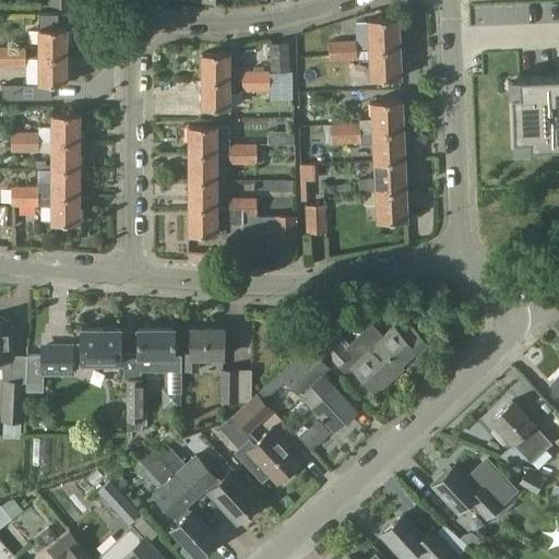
[(367,48),(395,46),(394,16),(366,18),(367,48)]
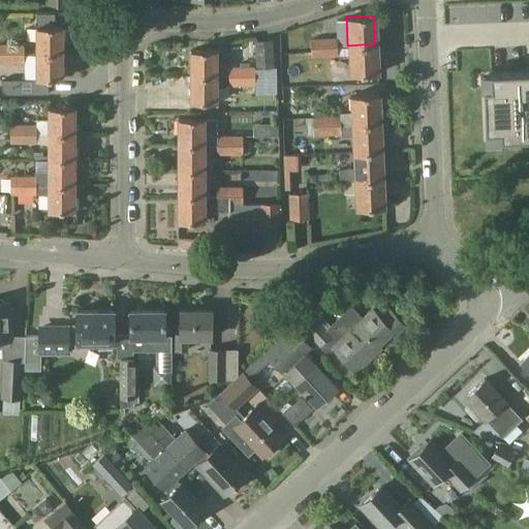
[(34,52),(60,52),(60,26),(34,26),(34,52)]
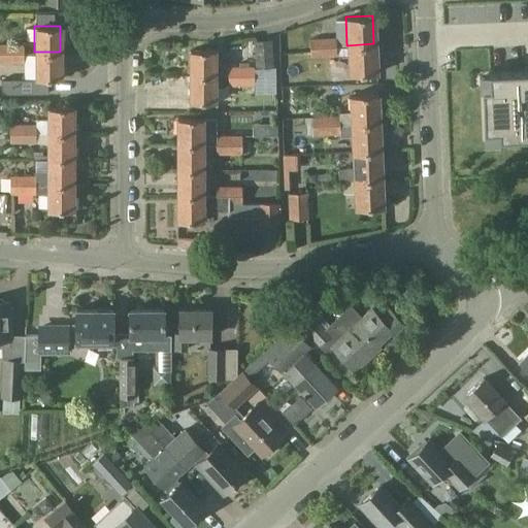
[(311,57),(326,57),(326,37),(311,37),(311,57)]
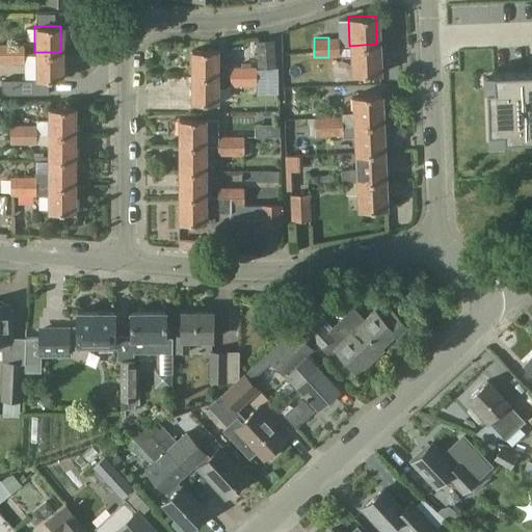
[(341,37),(328,37),(328,57),(341,56),(341,37)]
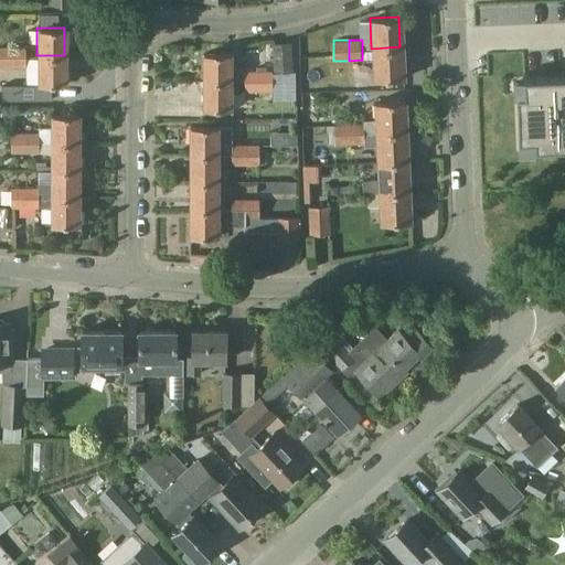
[(275,43),(275,71),(294,71),(294,43),(275,43)]
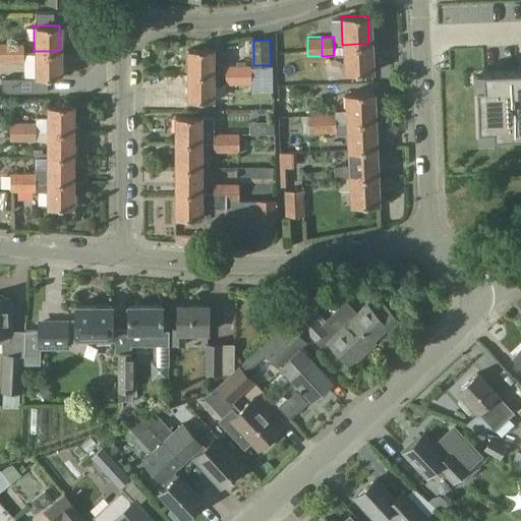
[(0,62),(25,62),(25,44),(0,43),(0,62)]
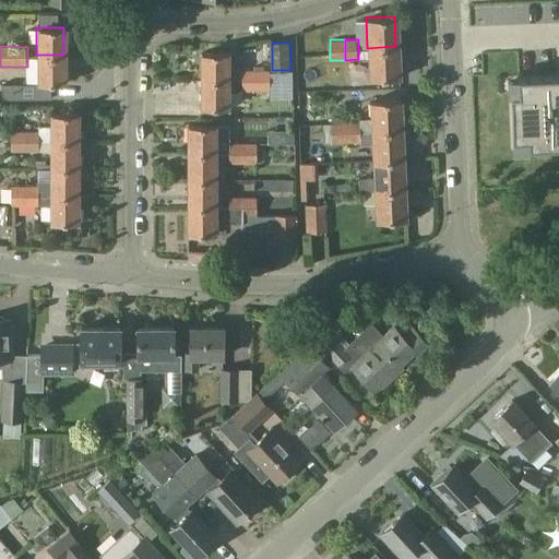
[(395,46),(367,48),(369,79),(397,76),(395,46)]
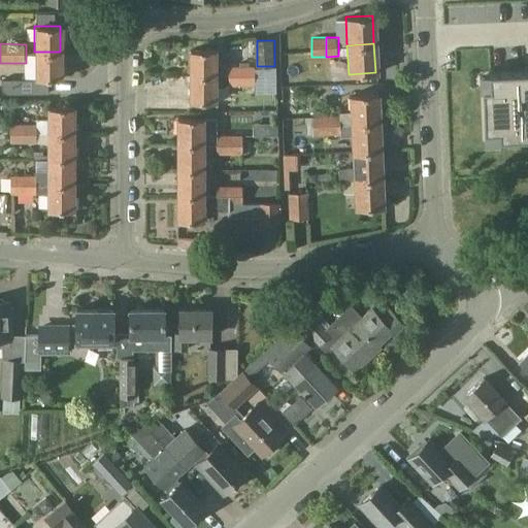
[(189,75),(213,75),(213,50),(189,50),(189,75)]
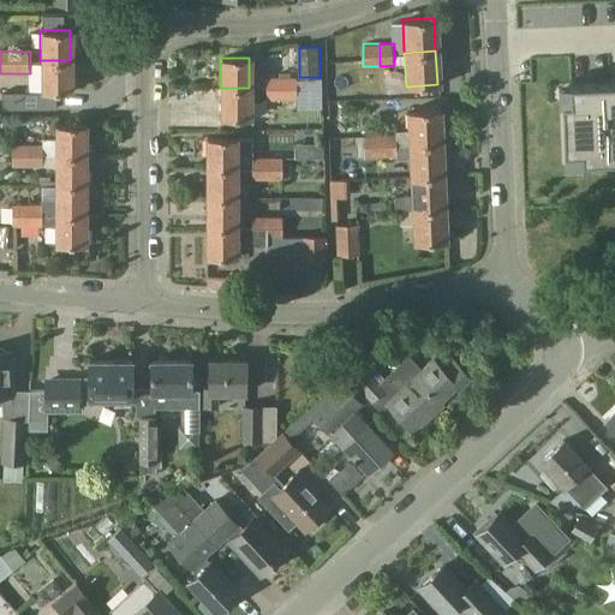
[(354,58),(326,60),(327,71),(354,69),(354,58)]
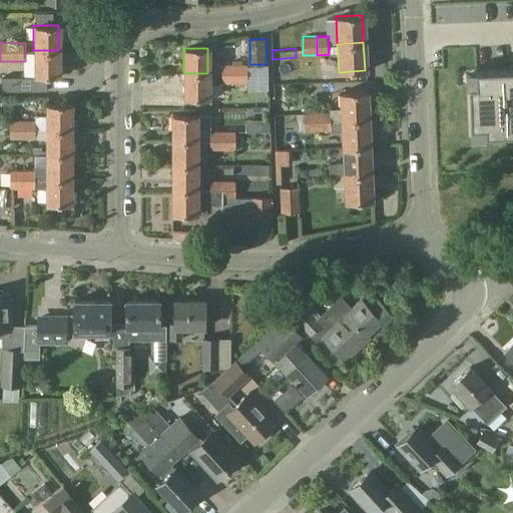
[(57,75),(58,50),(33,50),(33,75),(57,75)]
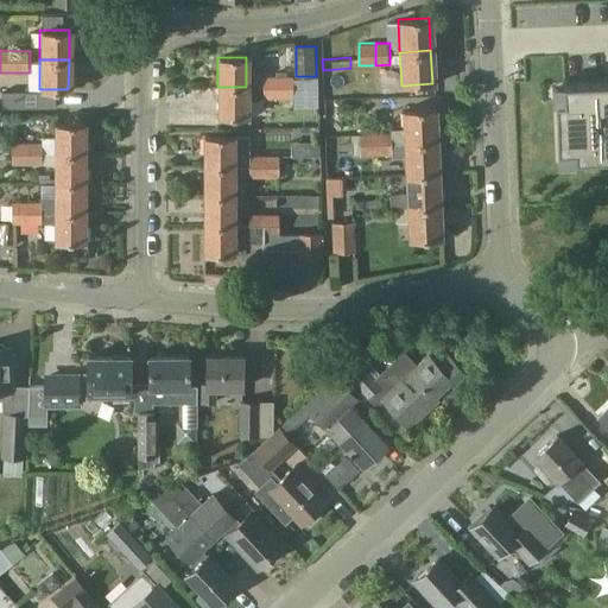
[(264,99),(282,99),(280,76),(264,76),(264,99)]
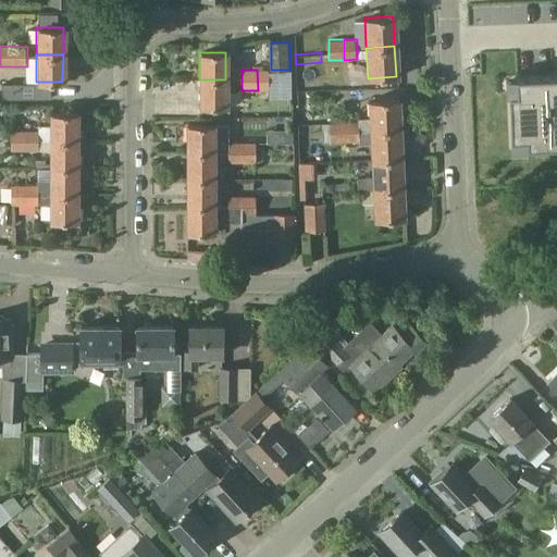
[(271,70),(257,70),(258,90),(271,90),(271,70)]
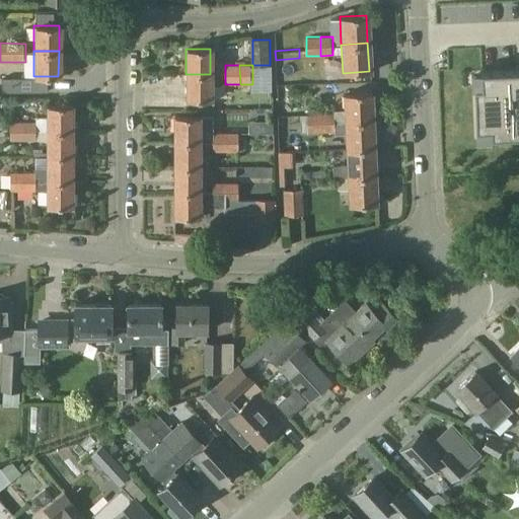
[(480,86),(473,87),(475,131),(491,130),(491,137),(518,136),(518,69),(480,71),(480,86)]
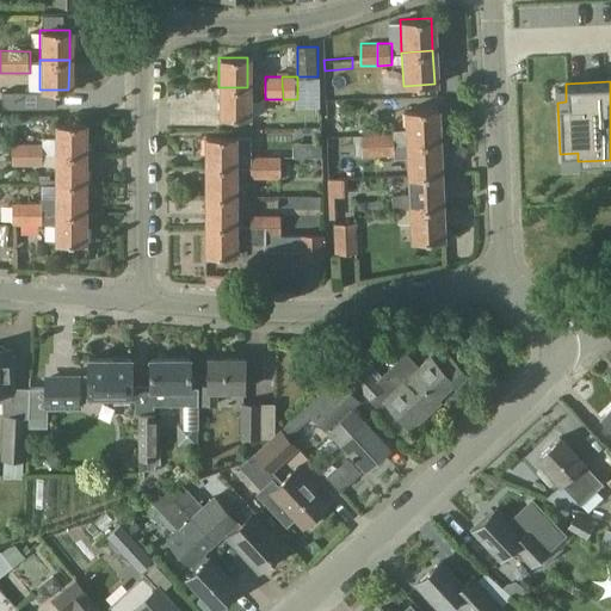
[(247,117),(247,87),(218,87),(217,117),(247,117)]
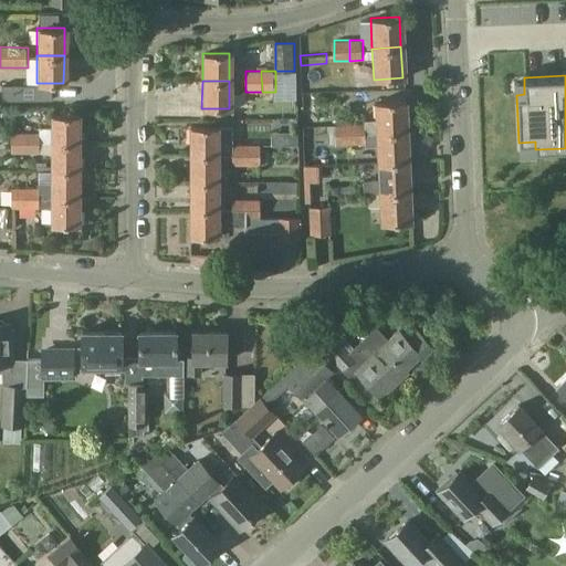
[(375,101),(376,132),(405,130),(404,100),(375,101)]
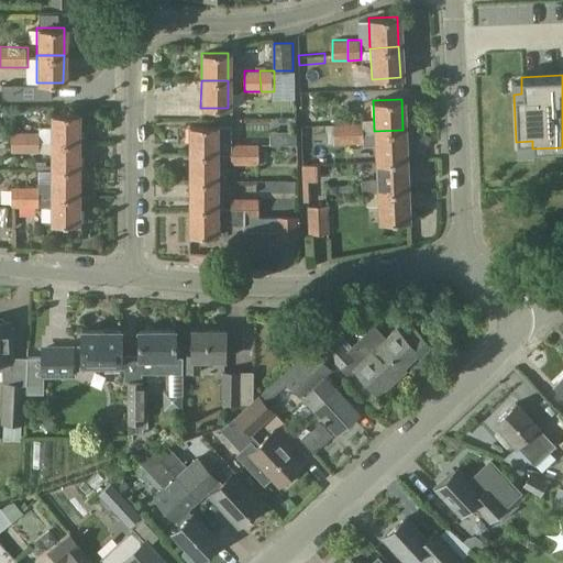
[(50,128),(39,128),(40,132),(40,142),(50,142),(76,142),(76,113),(50,114),(50,128)]
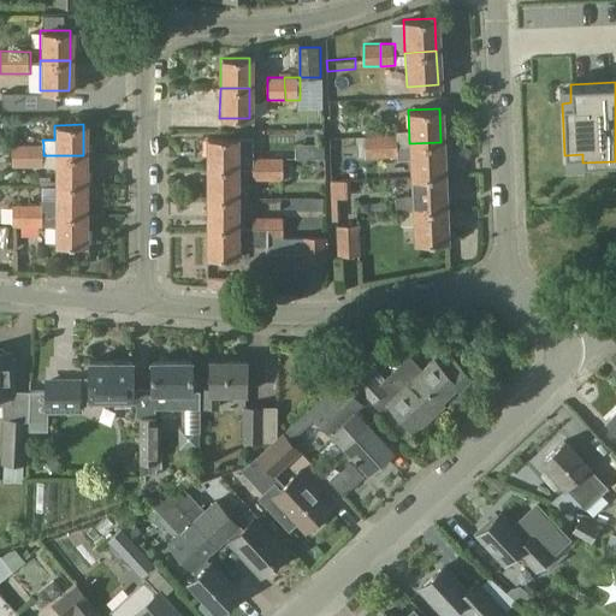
[(315,141),(314,126),(273,129),(274,143),(315,141)]
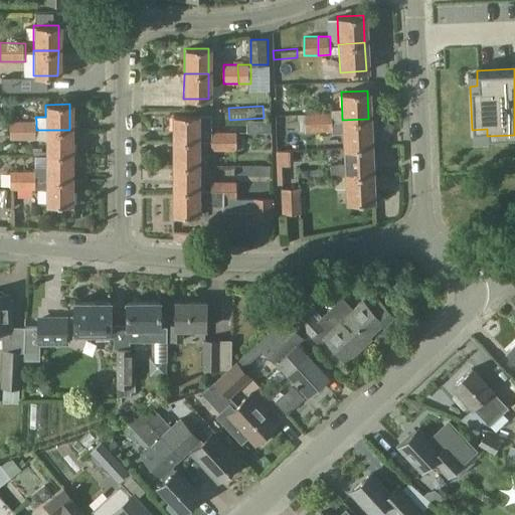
[(307,132),(320,132),(320,114),(307,114),(307,132)]
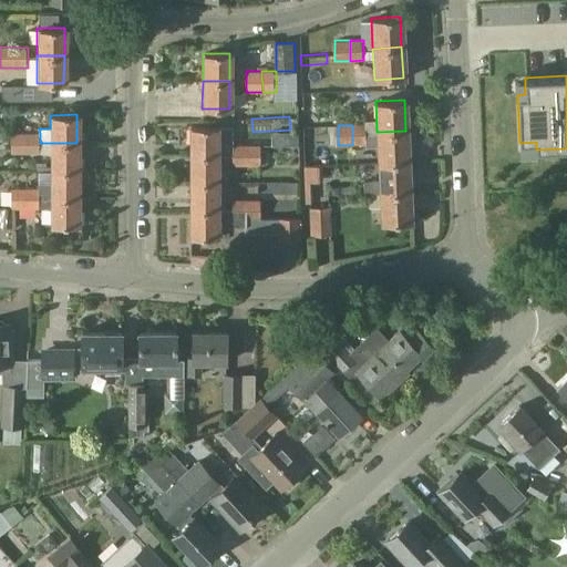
[(367,125),(352,125),(352,145),(367,145),(367,125)]
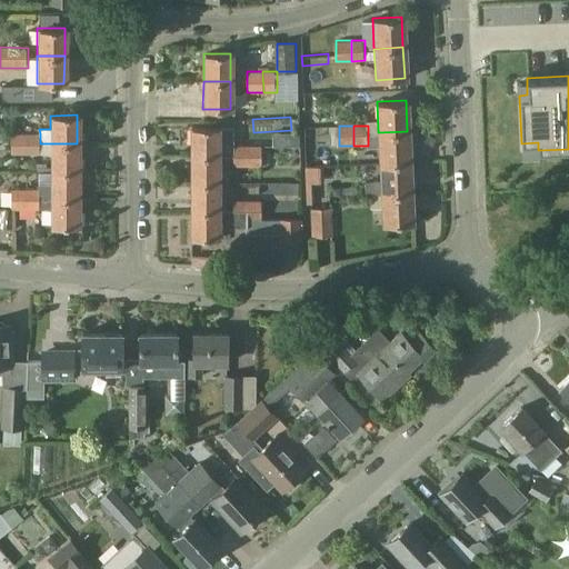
[(189,127),(189,155),(217,155),(232,153),(233,145),(232,127),(217,127),(189,127)]
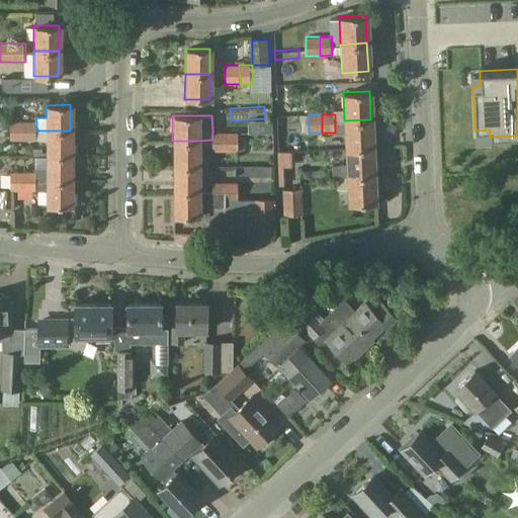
[(344,136),(345,149),(371,147),(370,119),(344,120),(335,121),(335,133),(335,137),(344,136)]
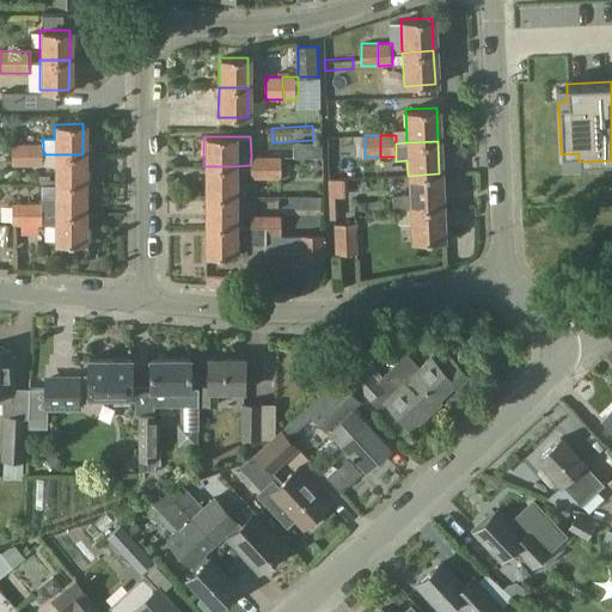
[(307,142),(307,157),(319,157),(322,157),(322,142),(318,142),(307,142)]
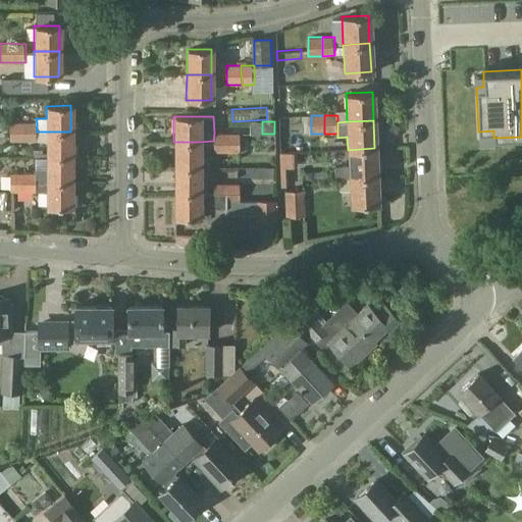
[(23,123),(23,142),(37,142),(37,122),(23,123)]
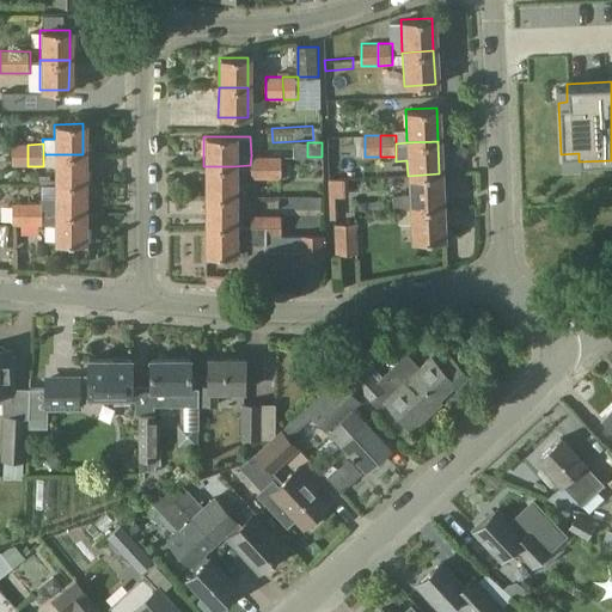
[(12,167),(28,166),(28,145),(12,145),(12,167)]
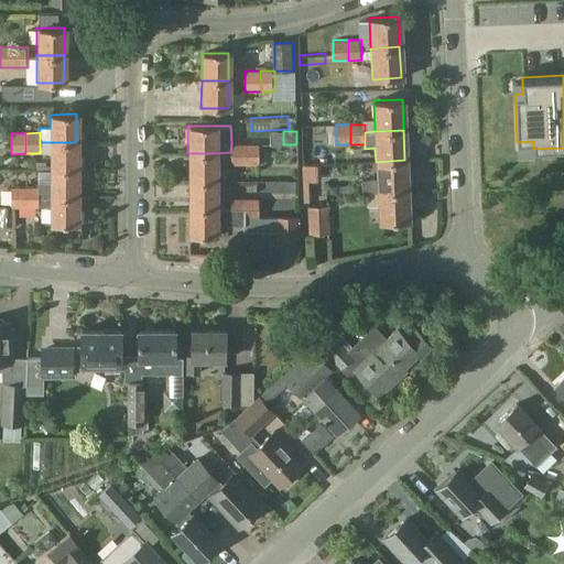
[(50,169),(76,169),(76,142),(50,142),(50,169)]
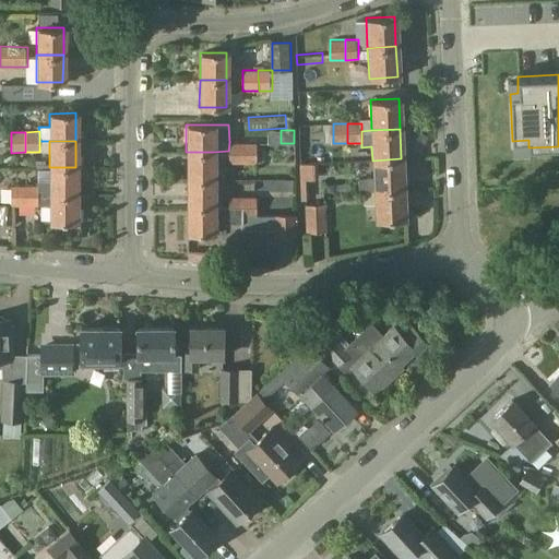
[(244,142),(229,142),(228,151),(228,162),(244,162),(244,142)]
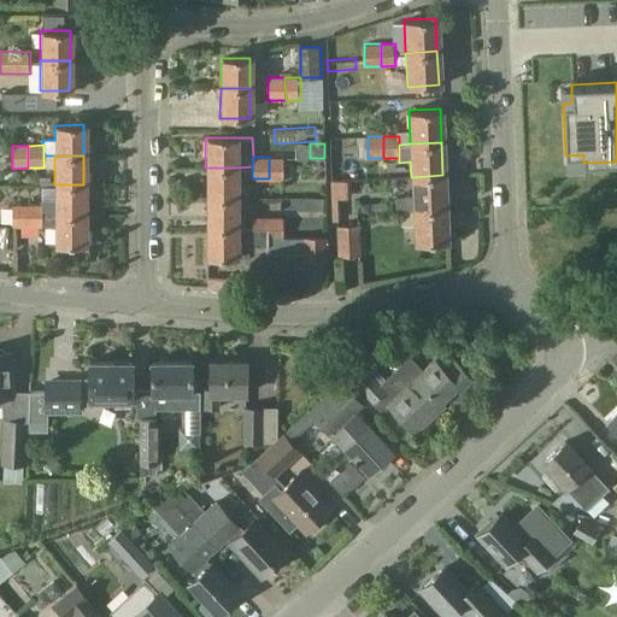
[(281,157),(269,157),(269,178),(281,178),(281,157)]
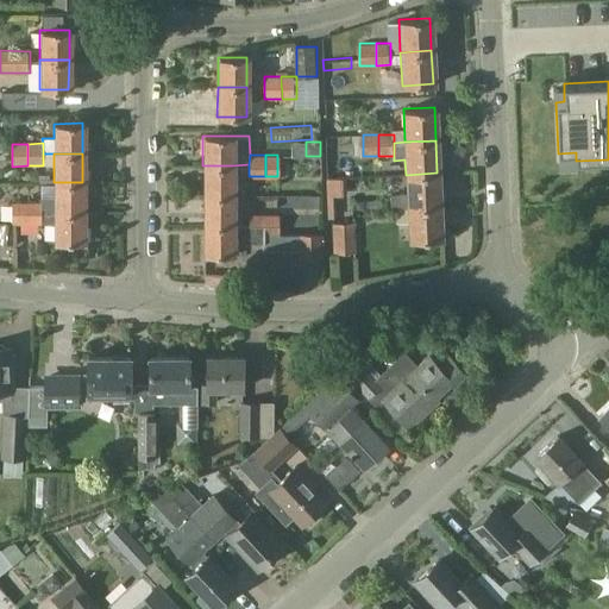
[(337,159),(318,159),(316,177),(336,177),(337,159)]
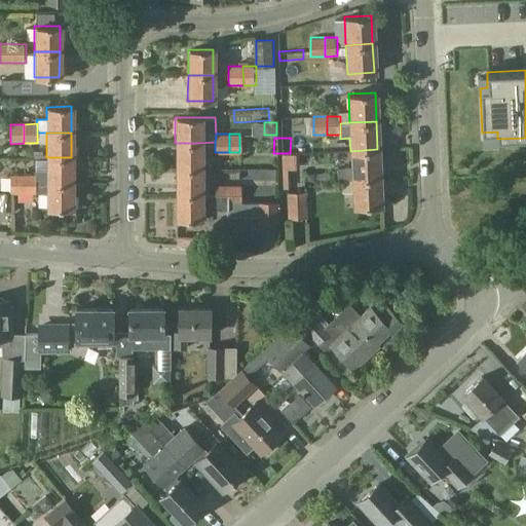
[(200,167),(200,156),(200,143),(175,143),(175,167),(200,167)]
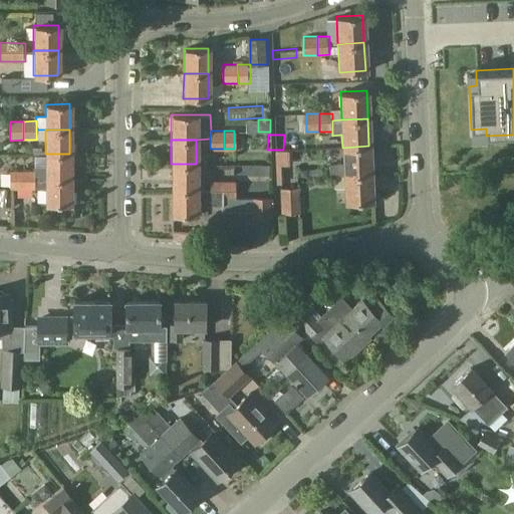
[(329,176),(343,175),(369,174),(368,146),(342,148),(343,164),(328,165),(329,176)]
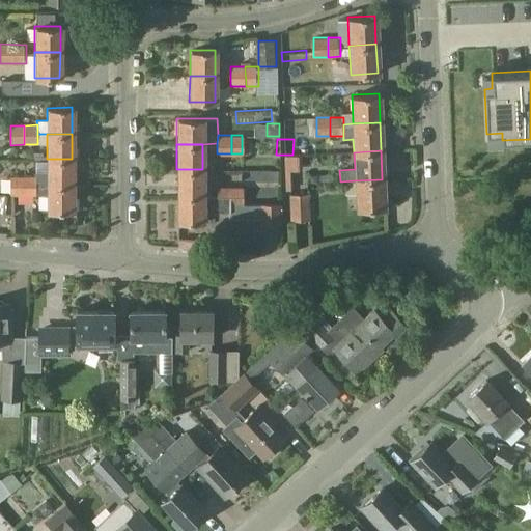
[(47,185),(72,185),(72,159),(47,159),(47,161),(37,161),(37,176),(11,176),(11,185),(37,185),(47,185)]
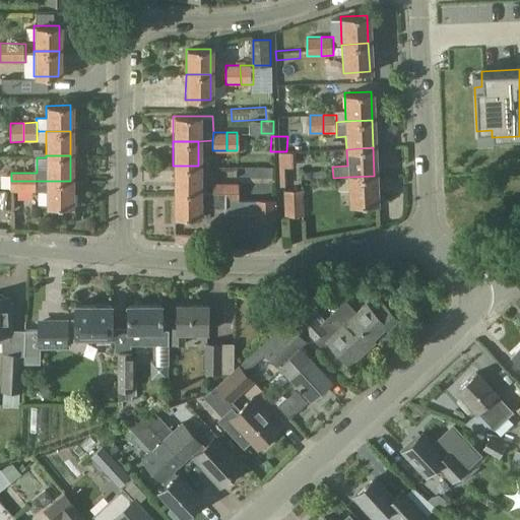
[(173,190),(199,190),(198,166),(173,166),(173,190)]
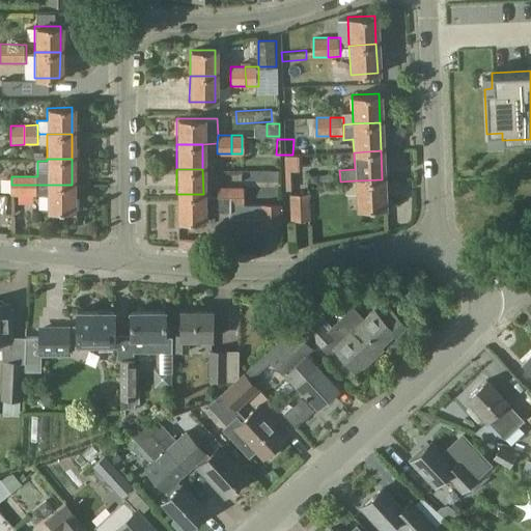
[(382,179),(355,180),(356,210),(383,208),(382,179)]
